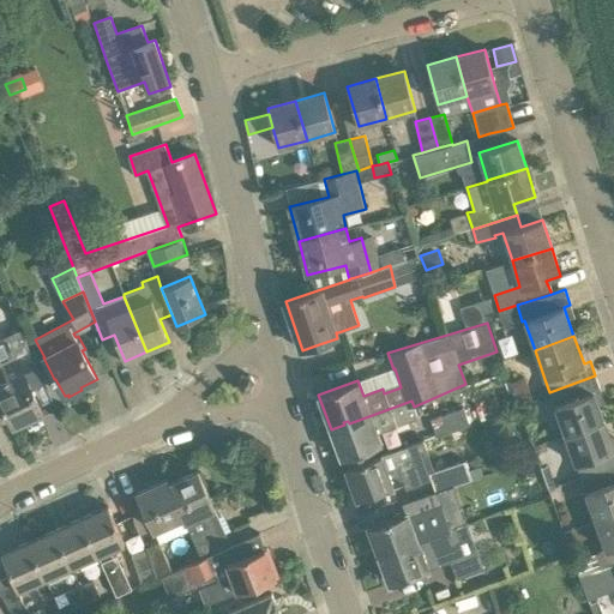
[(12,384),(0,389),(0,399),(12,427),(42,413),(31,386),(44,380),(31,350),(11,359),(14,367),(6,371),(12,384)]
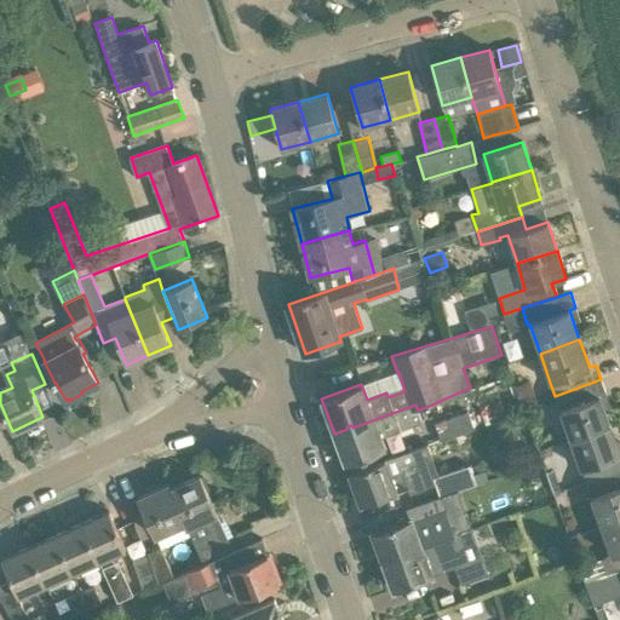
[(254,394),(258,388),(257,385),(253,379),(251,379),(245,379),(242,380),(240,386),(240,389),(244,395),(246,396),(253,395),(254,394)]
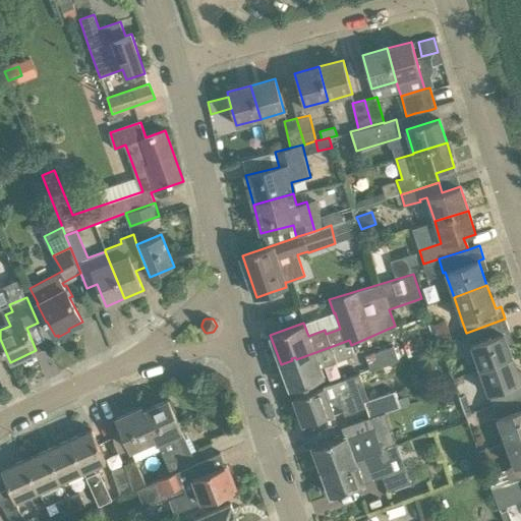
[(466,333),(470,345),(479,368),(512,356),(504,334),(510,332),(505,319),(466,333)]
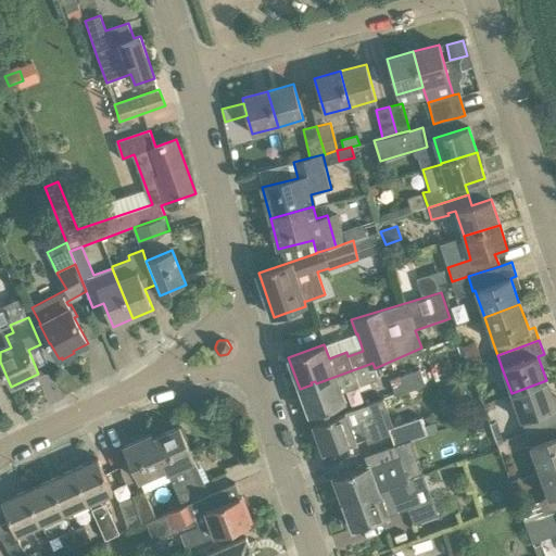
[(463,345),(470,366),(482,362),(476,341),(463,345)]
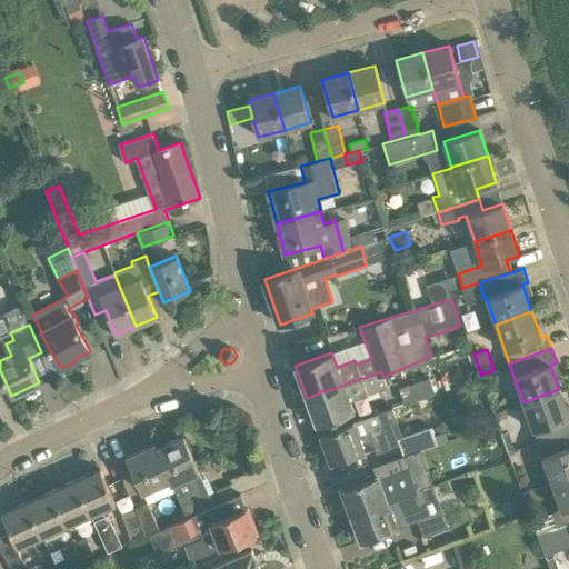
[(318,391),(319,393),(307,398),(317,425),(355,411),(350,401),(388,389),(383,377),(381,371),(323,392),(322,390),(318,391)]
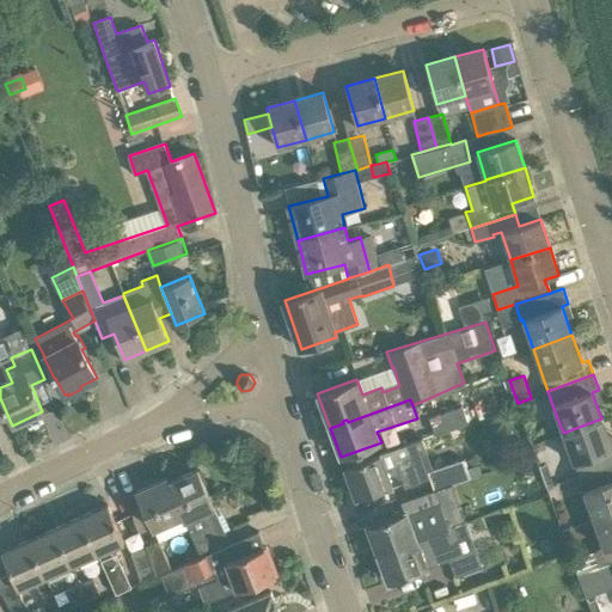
[(435,434),(467,422),(463,407),(429,417),(435,434)]
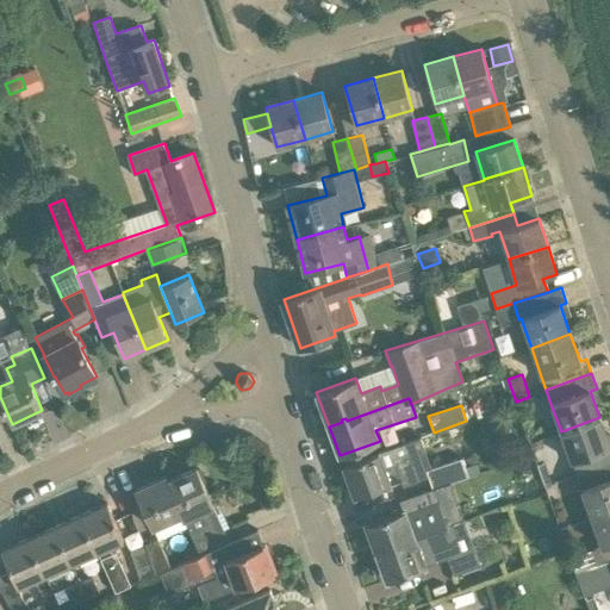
[(572,462),(577,474),(592,468),(609,461),(609,446),(599,417),(561,431),(572,462)]
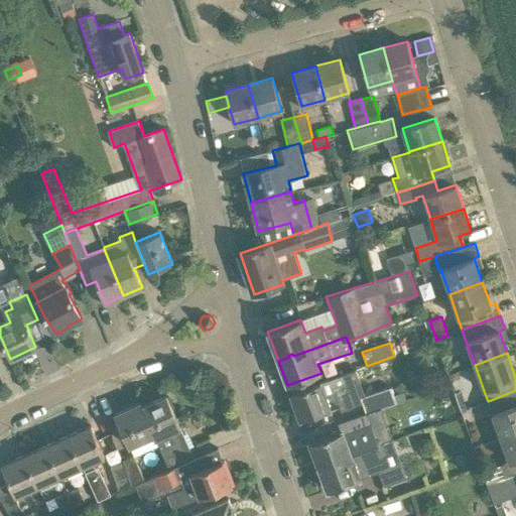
[(342,411),(356,406),(344,374),(290,393),(300,419),(339,405),(342,411)]
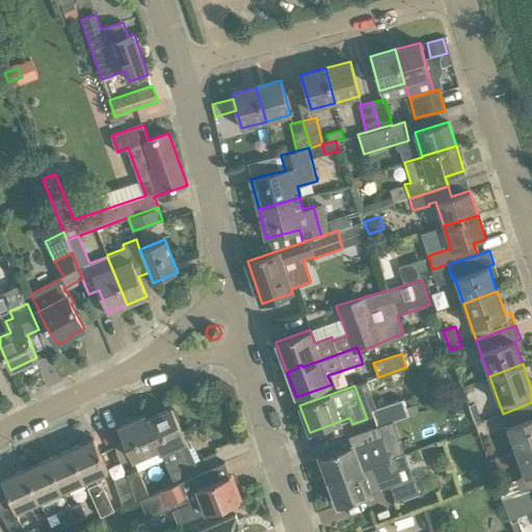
[(232,402),(222,391),(215,398),(224,408),(232,402)]
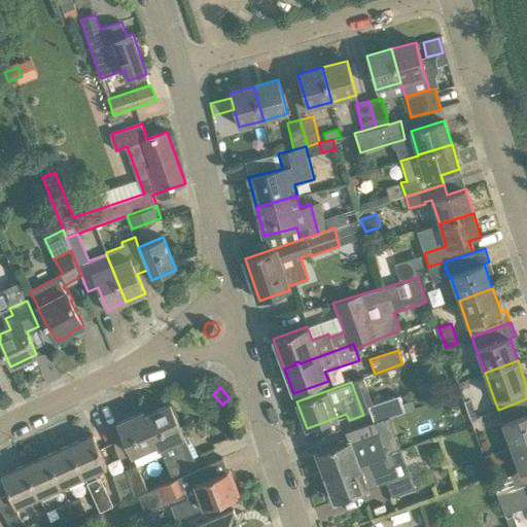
[(367,406),(374,422),(375,421),(405,411),(402,403),(399,395),(367,406)]
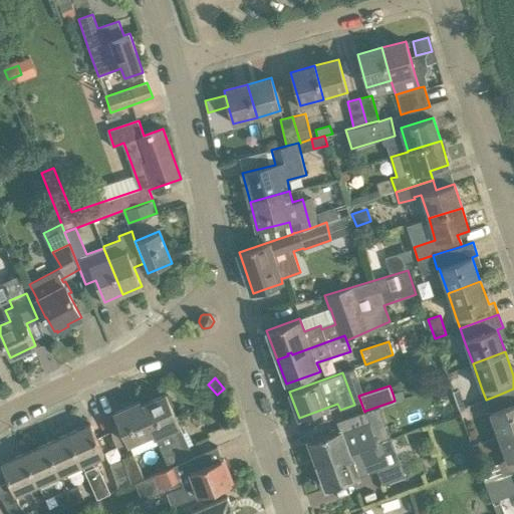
[(513,389),(499,395),(503,407),(490,412),(499,436),(513,430),(513,389)]
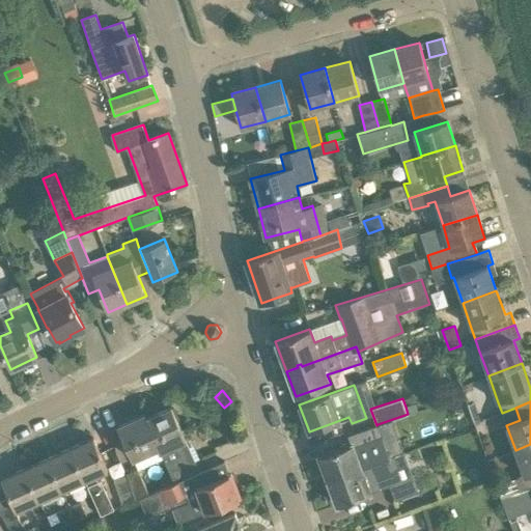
[(406,407),(408,414),(418,411),(415,403),(406,407)]
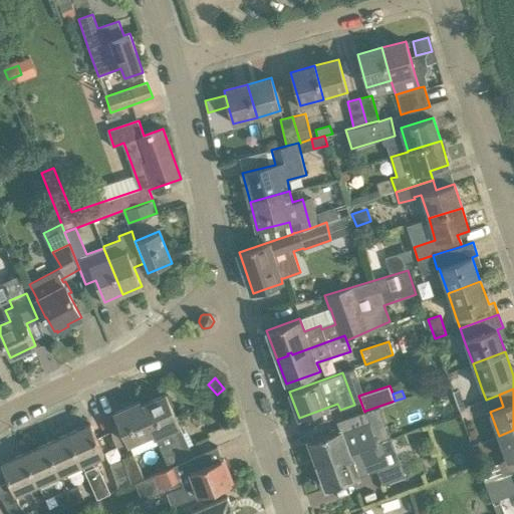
[(169,468),(218,447),(218,446),(193,457),(180,426),(166,395),(142,406),(154,433),(156,437),(169,468)]
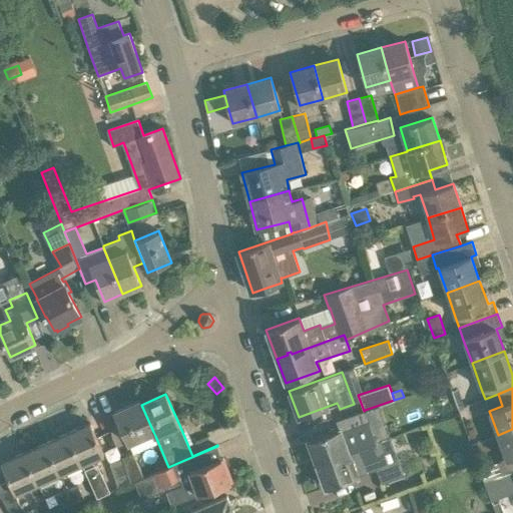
[(455,397),(459,408),(466,406),(462,394),(455,397)]
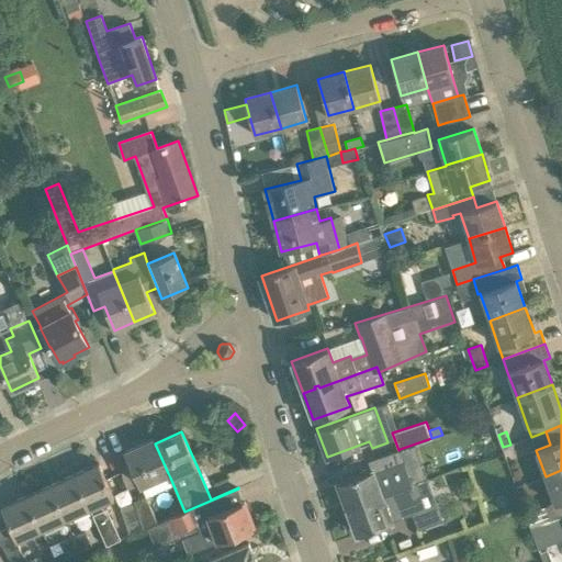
[(126,451),(141,485),(168,473),(155,444),(154,439),(126,451)]
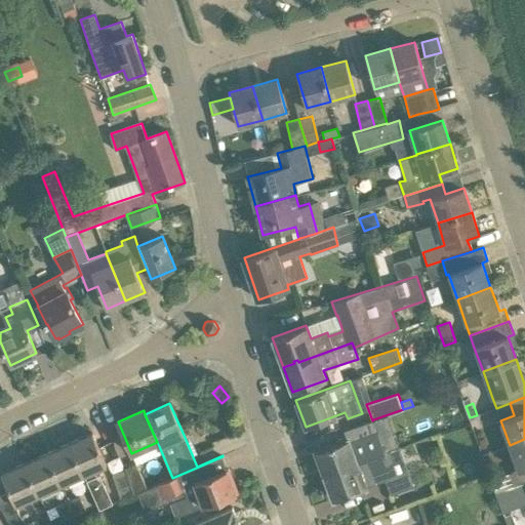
[(324,475),(386,452),(373,419),(372,420),(345,431),(348,438),(315,450),(324,475)]
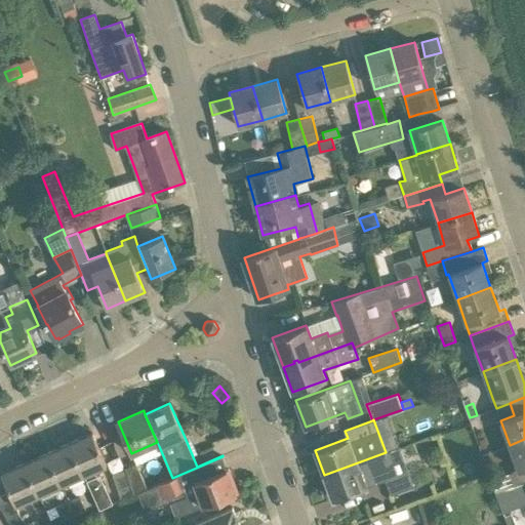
[(84,475),(107,466),(92,433),(70,443),(84,475)]
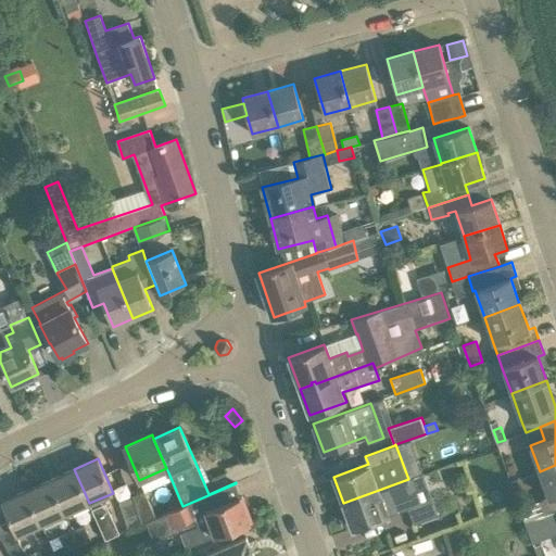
[(509,463),(513,475),(519,472),(516,460),(509,463)]
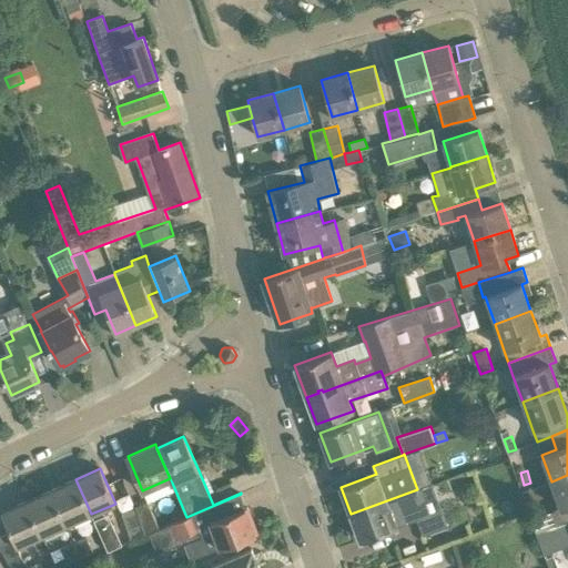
[(556,525),(567,520),(567,475),(551,482),(560,507),(550,510),(556,525)]
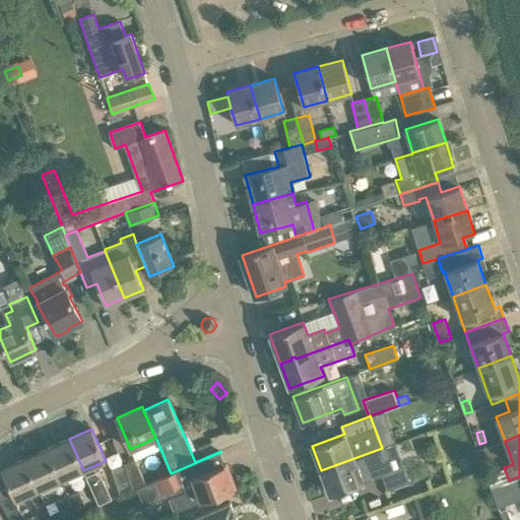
[(61,480),(83,470),(69,439),(47,449),(61,480)]
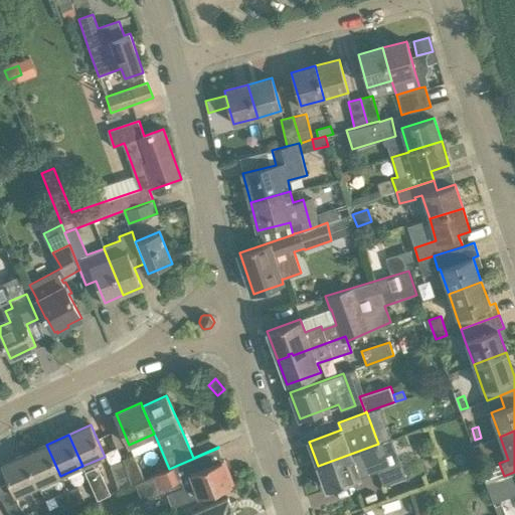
[(482,443),(472,446),(476,455),(479,454),(483,445),(482,443)]
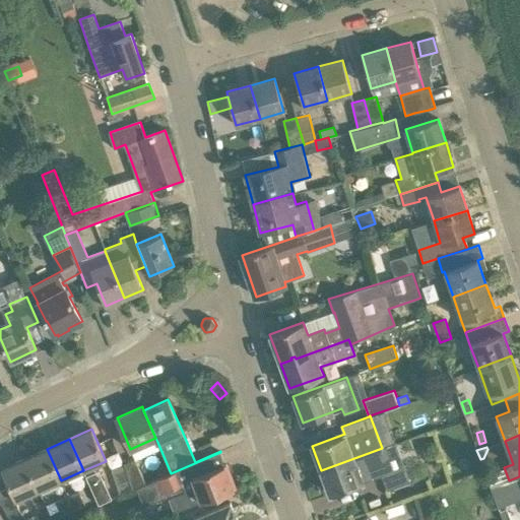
[(387,490),(409,480),(404,467),(390,471),(382,448),(321,470),(330,495),(363,482),(363,481),(381,475),(387,490)]
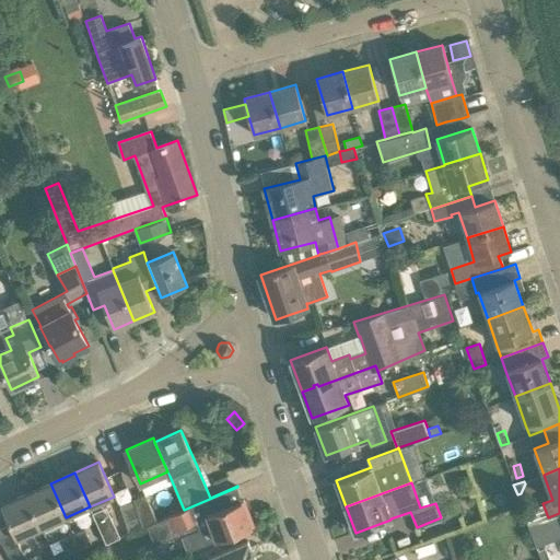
[(42,528),(66,517),(50,483),(25,494),(42,528)]
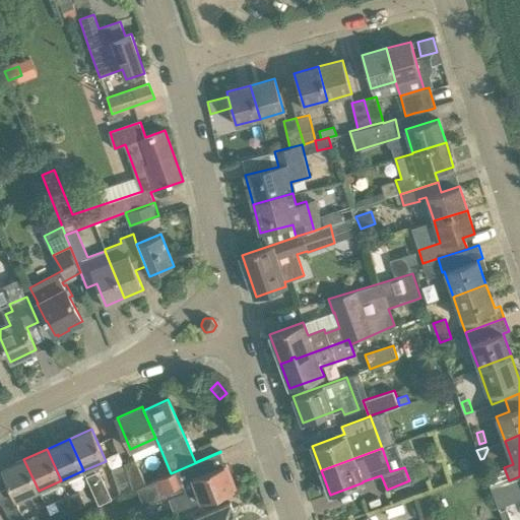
[(220,452),(171,473),(146,484),(136,489),(144,507),(169,497),(174,511),(236,488),(228,464),(224,465),(220,452)]
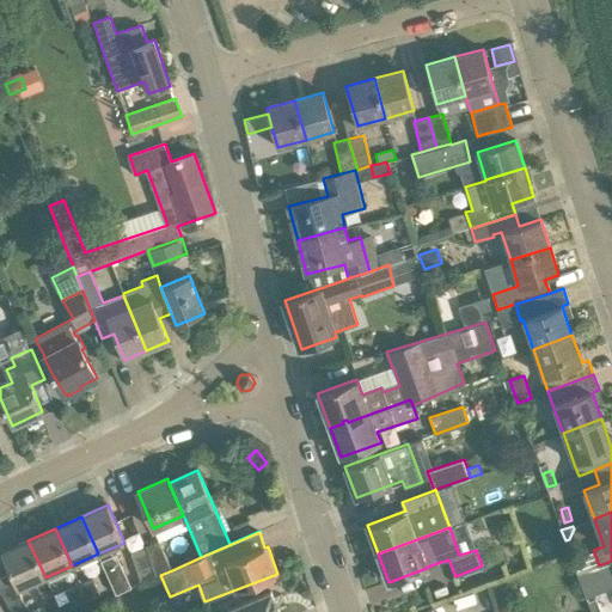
[(155,577),(160,575),(172,570),(159,539),(145,546),(146,548),(155,577)]
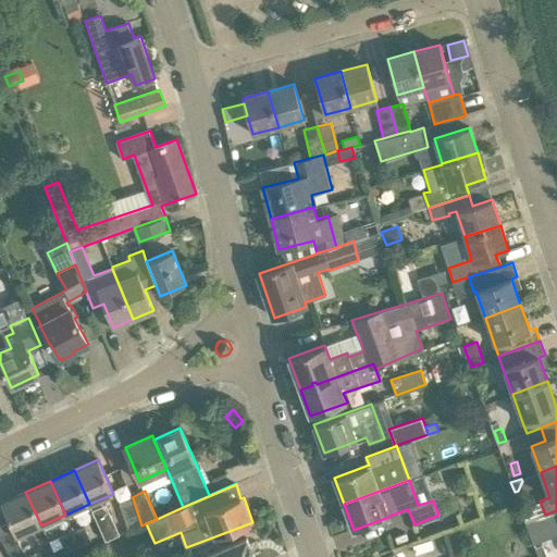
[(0,537),(10,555),(11,556),(28,556),(21,546),(16,536),(41,525),(25,492),(1,502),(10,522),(0,525),(0,537)]
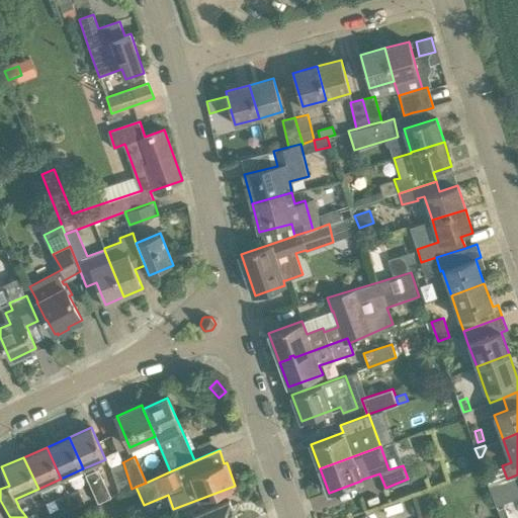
[(132,489),(123,463),(110,467),(119,494),(132,489)]
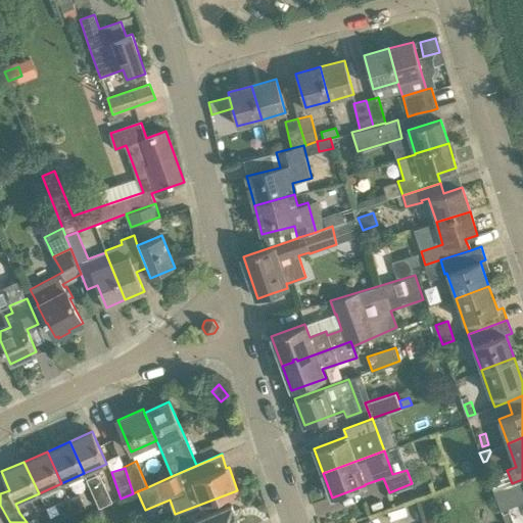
[(522,479),(512,483),(493,490),(501,510),(522,501),(522,479)]
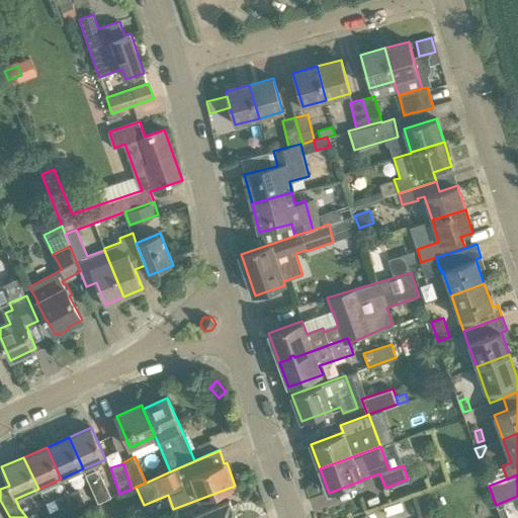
[(67,494),(73,508),(85,503),(79,489),(67,494)]
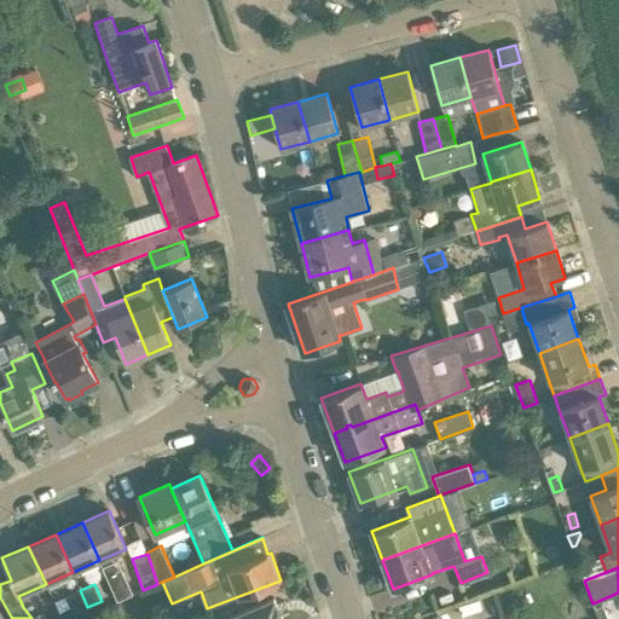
[(87,607),(80,590),(65,596),(73,613),(87,607)]
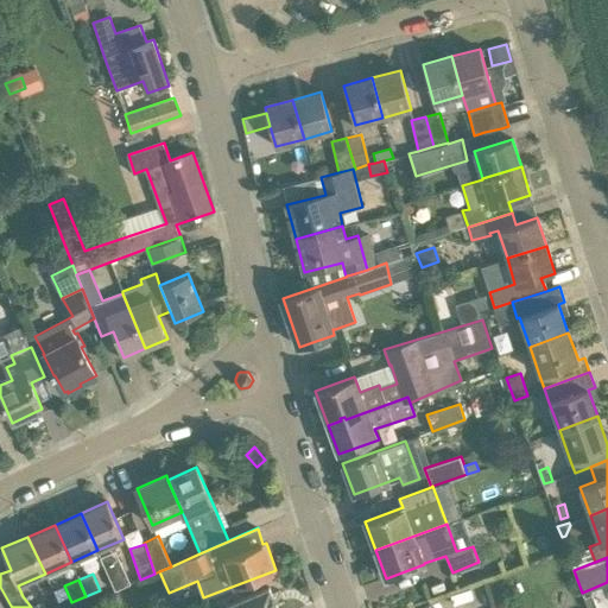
[(278,607),(270,588),(226,606),(226,607),(278,607)]
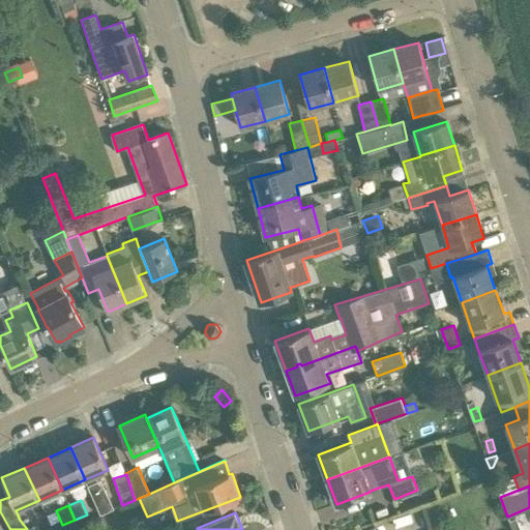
[(105,529),(108,524),(105,518),(93,522),(96,529),(105,529)]
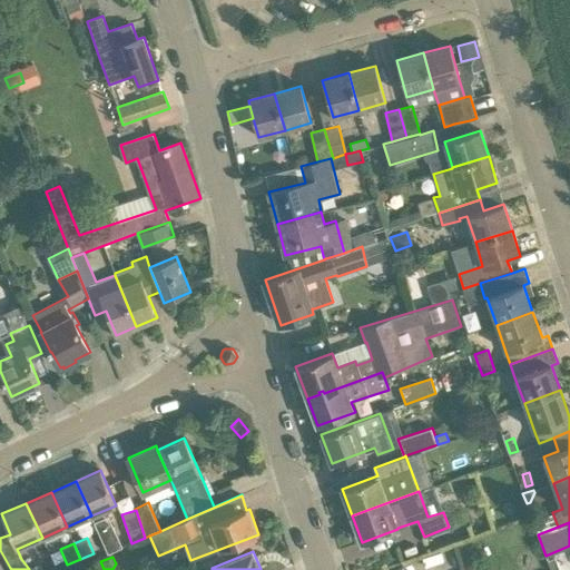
[(547,560),(550,569),(560,569),(556,558),(547,560)]
